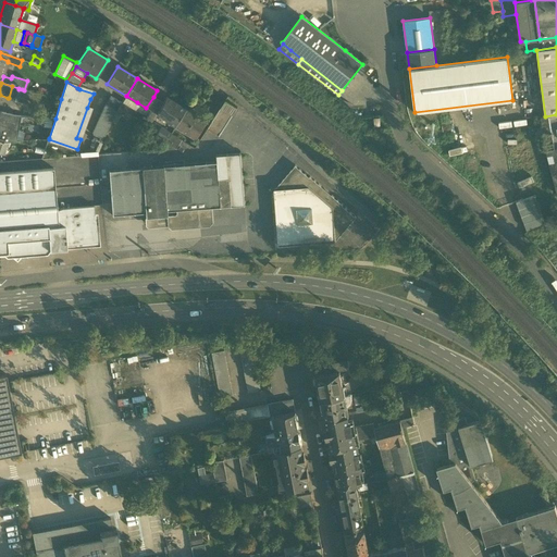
[(9,98),(8,98),(8,99),(14,101),(15,101),(19,89),(19,88),(12,86),(9,98)]
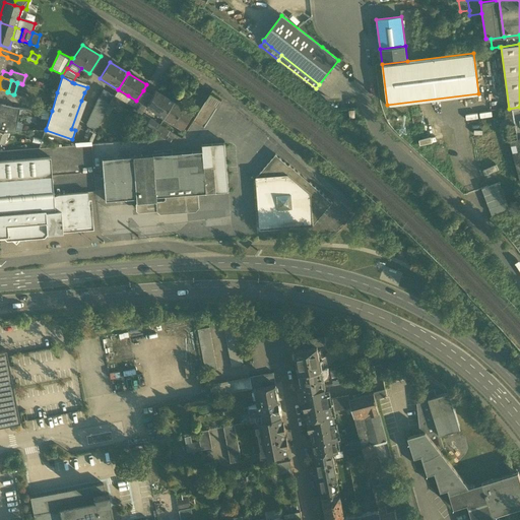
[(20,96),(22,87),(19,86),(20,83),(17,83),(14,94),(20,96)]
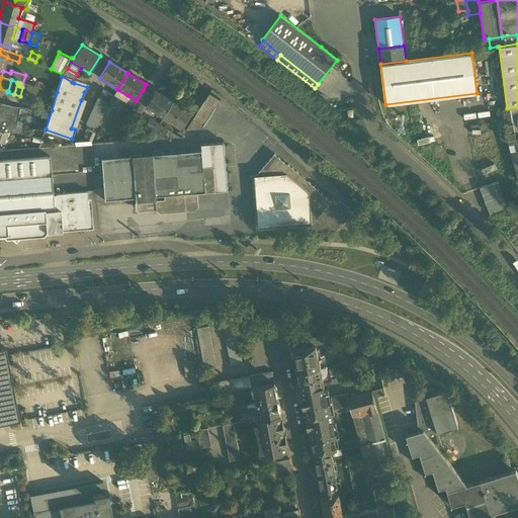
[(98,98),(108,104),(113,96),(103,89),(98,98)]
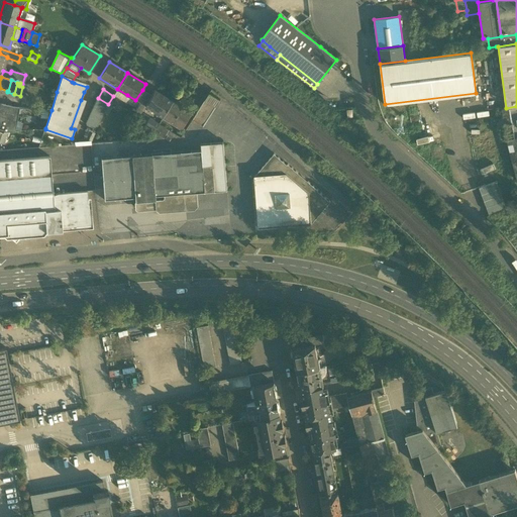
[(117,89),(113,96),(123,102),(127,95),(117,89)]
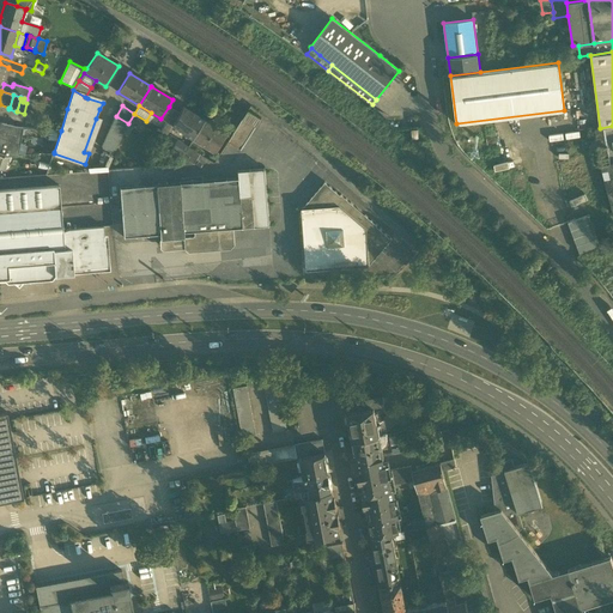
[(161,119),(167,122),(174,110),(169,107),(161,119)]
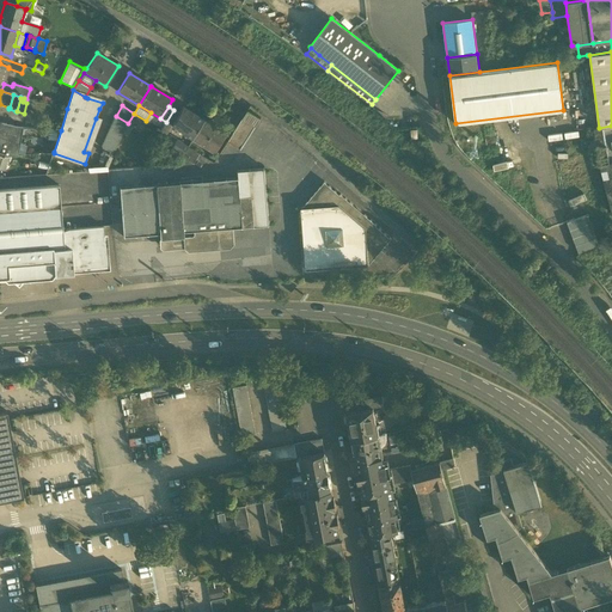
[(172,126),(194,139),(206,120),(184,106),(179,112),(172,126)]
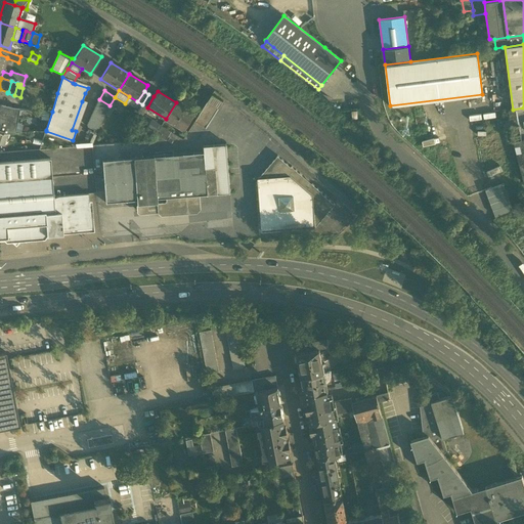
[(154,96),(148,94),(142,104),(147,107),(154,96)]
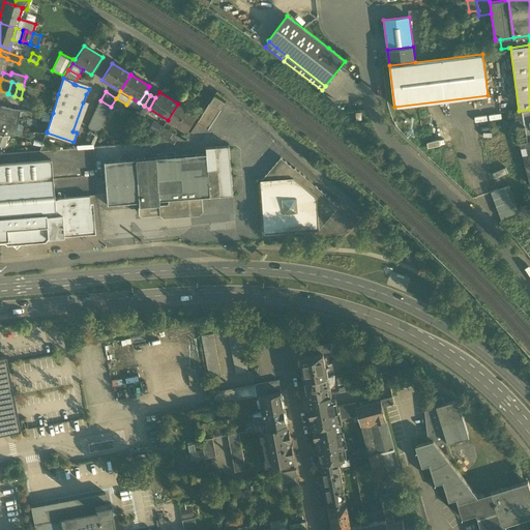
[(198,122),(209,129),(226,102),(214,95),(198,122)]
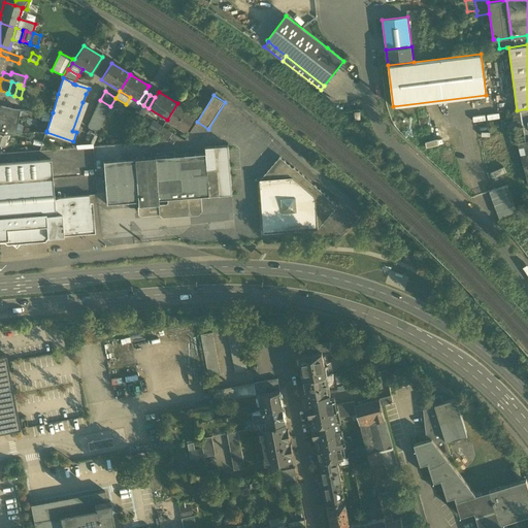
[(126,104),(116,98),(110,106),(114,108),(121,112),(126,104)]
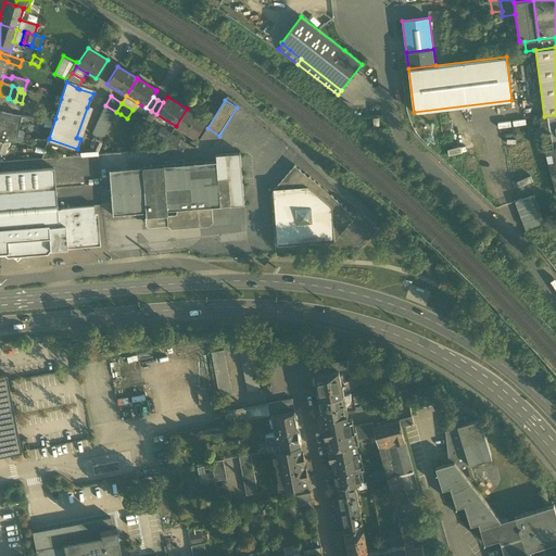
[(92,133),(104,138),(111,123),(114,117),(116,112),(105,105),(92,133)]
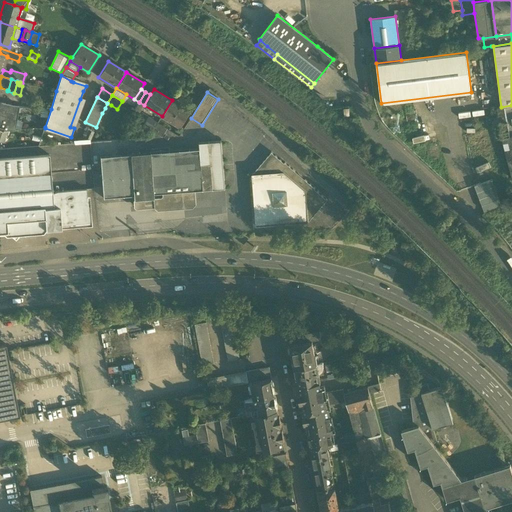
[(70,127),(74,128),(84,101),(80,99),(70,127)]
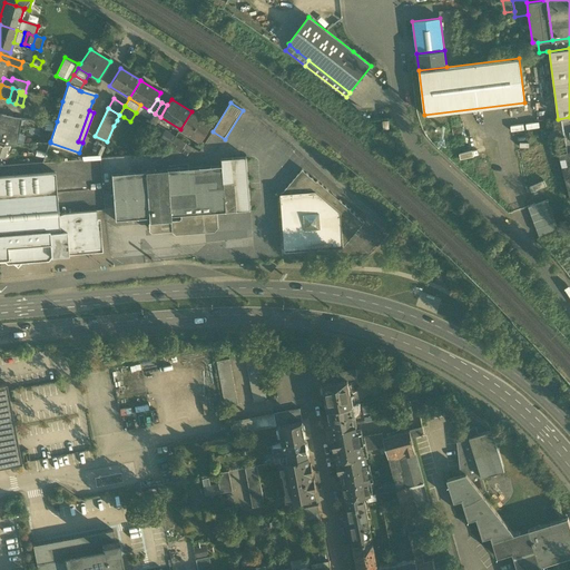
[(212,124),(192,111),(180,129),(200,141),(212,124)]
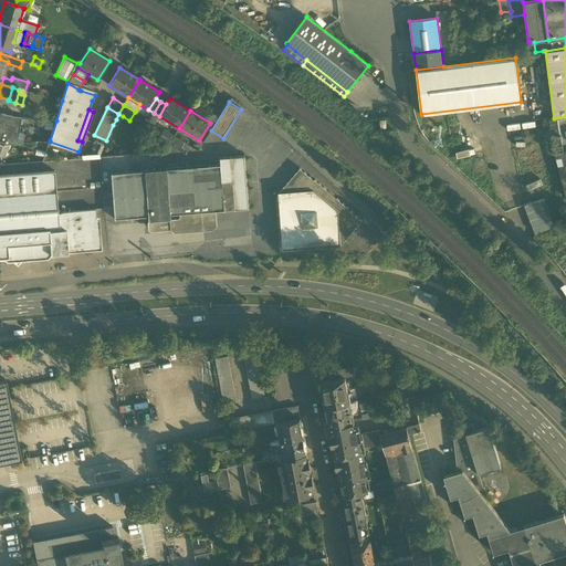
[(159,116),(154,113),(148,121),(154,124),(159,116)]
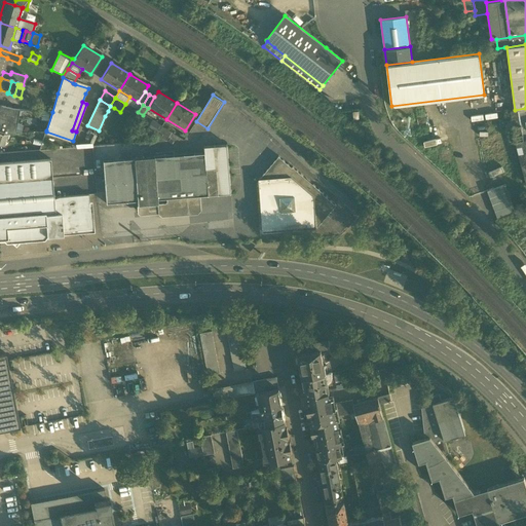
[(0,134),(1,135),(8,134),(15,134),(20,110),(9,109),(0,106),(0,107),(0,134)]
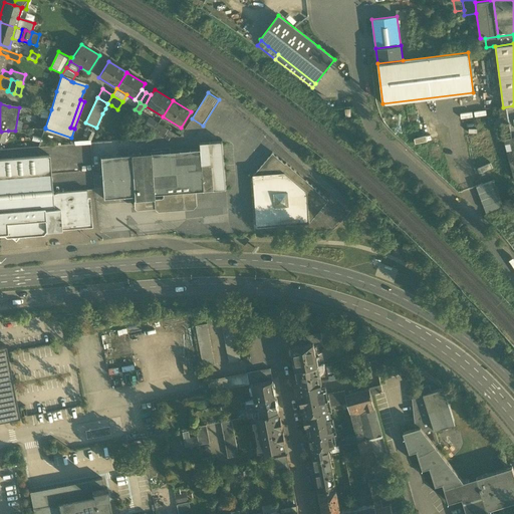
[(107,115),(111,105),(107,103),(105,108),(102,113),(107,115)]
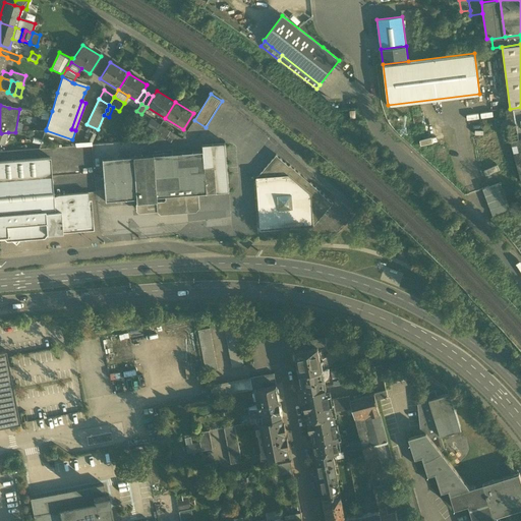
[(520,107),(510,109),(506,109),(511,139),(520,137),(520,107)]
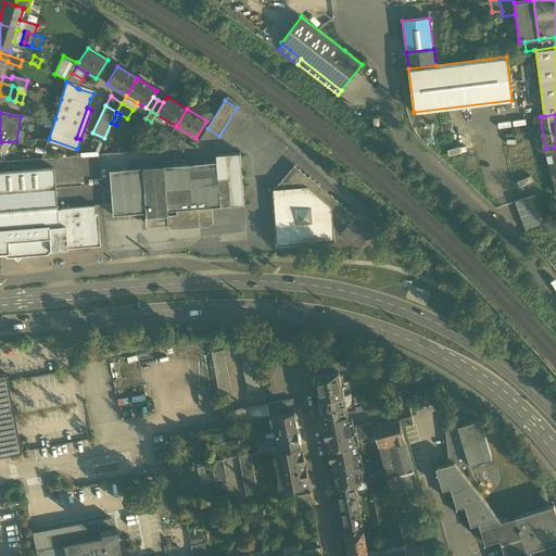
[(42,127),(51,128),(52,118),(43,117),(42,127)]
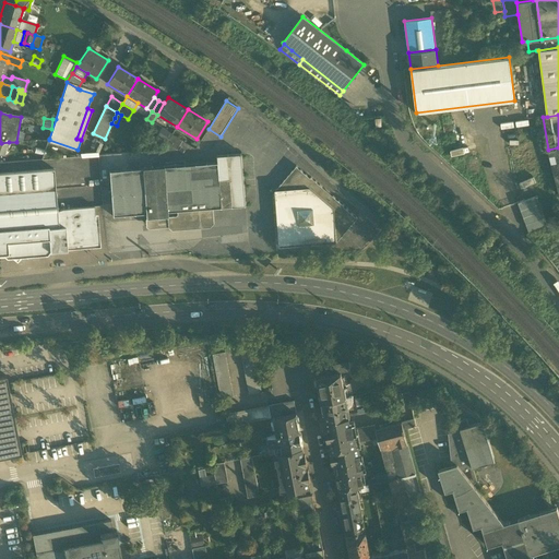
[(156,137),(167,143),(173,134),(162,128),(156,137)]
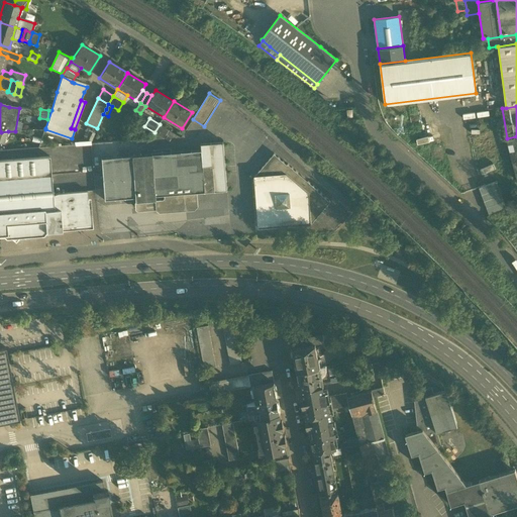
[(169,129),(160,124),(154,132),(164,137),(169,129)]
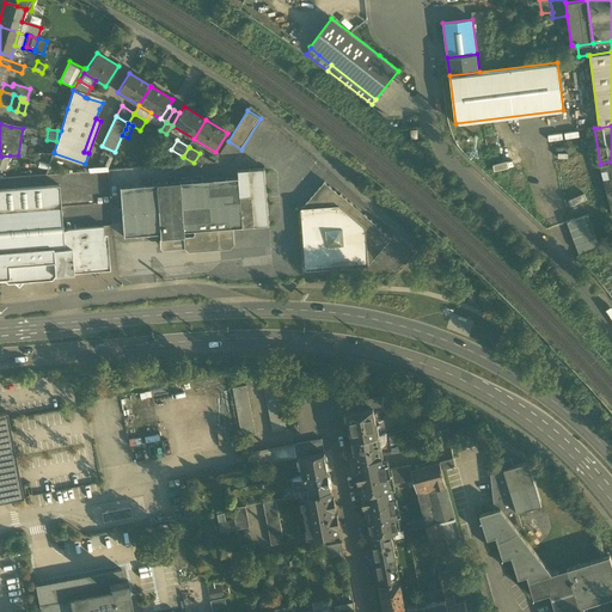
[(611,161),(600,164),(611,210),(611,161)]
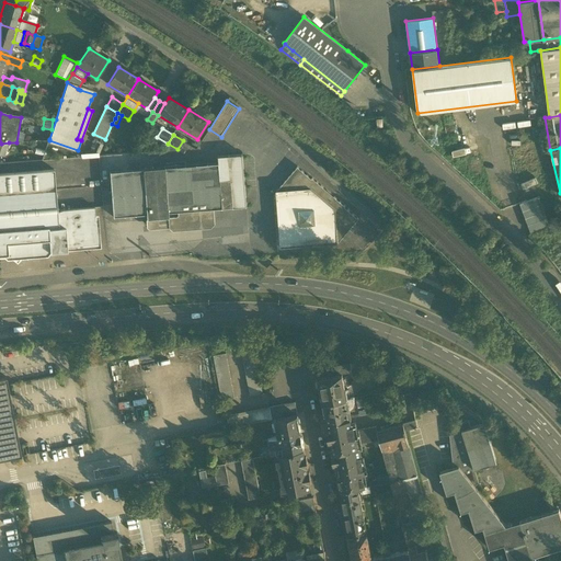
[(219,163),(220,180),(231,179),(233,207),(247,206),(242,153),(218,156),(219,163)]
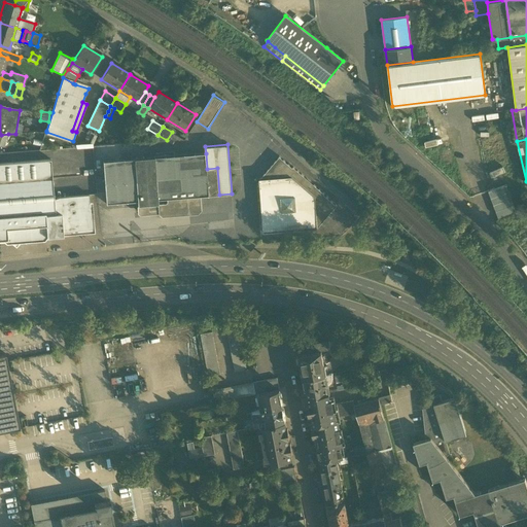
[(138,201),(138,206),(157,204),(157,200),(199,197),(209,196),(207,169),(206,153),(103,162),(106,204),(138,201)]
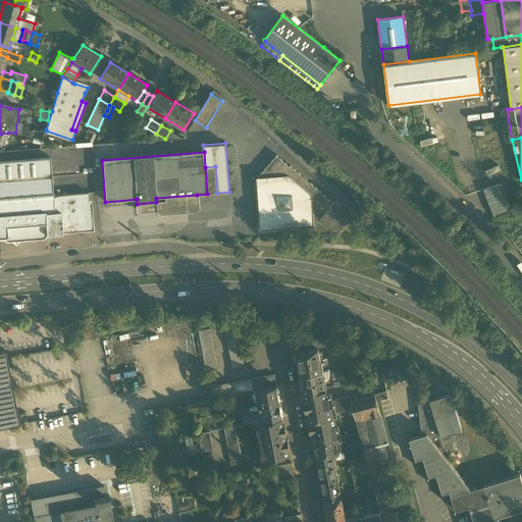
[(260,220),(272,230),(314,226),(334,204),(321,193),(321,192),(291,165),(290,165),(276,154),(257,177),(260,220)]
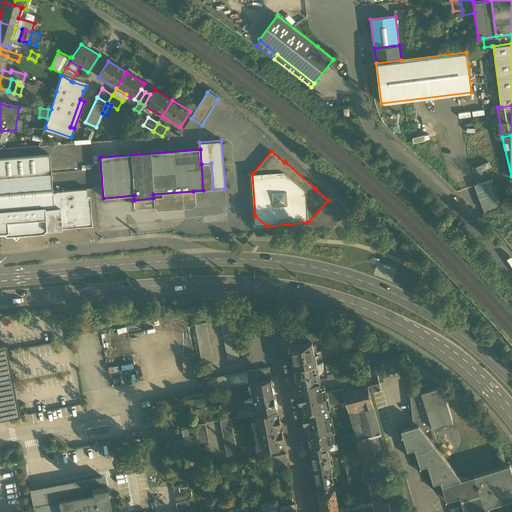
[(12,235),(15,238),(18,234),(43,232),(44,231),(61,230),(61,229),(63,229),(66,225),(89,223),(87,198),(86,189),(57,192),(52,194),(49,155),(0,158),(0,233),(5,233),(7,235),(12,235)]
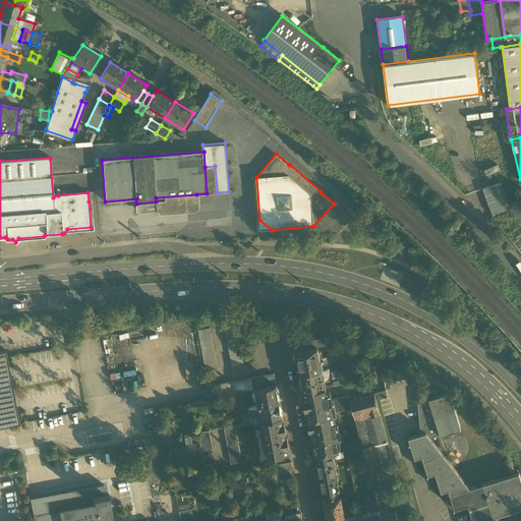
[(207,193),(217,192),(215,166),(205,167),(207,193)]
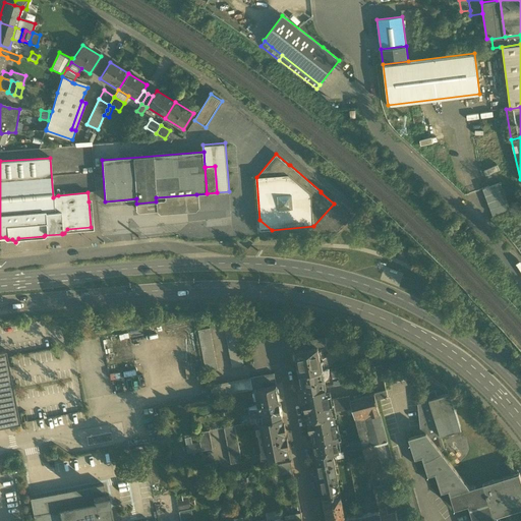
[(500,182),(482,189),(485,195),(503,189),(500,182)]
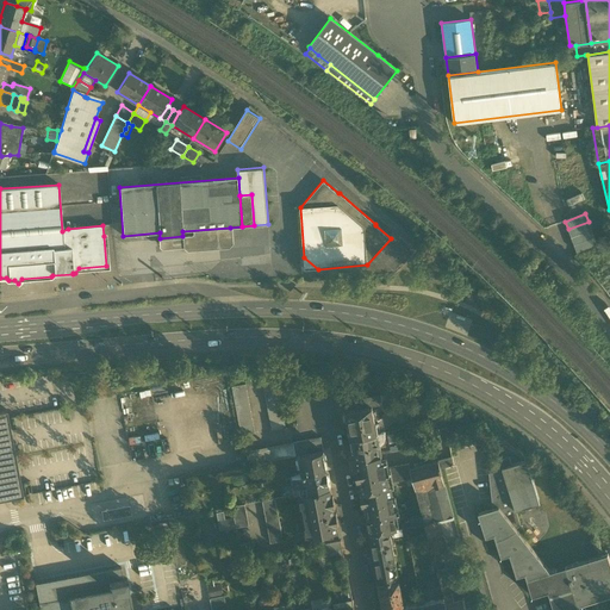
[(589,222),(568,229),(571,237),(591,229),(589,222)]
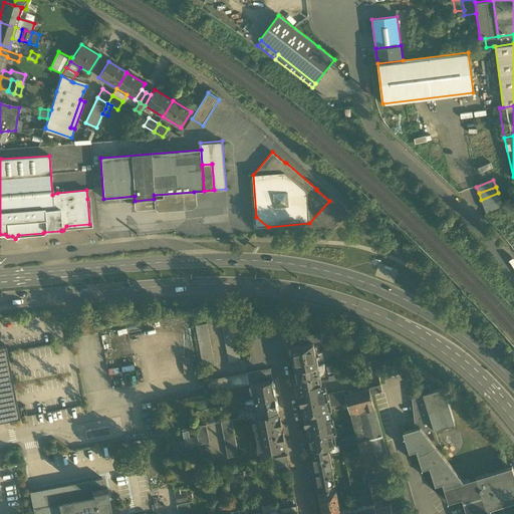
[(195,204),(194,192),(154,195),(154,199),(135,201),(135,206),(138,209),(155,207),(158,210),(193,207),(195,204)]
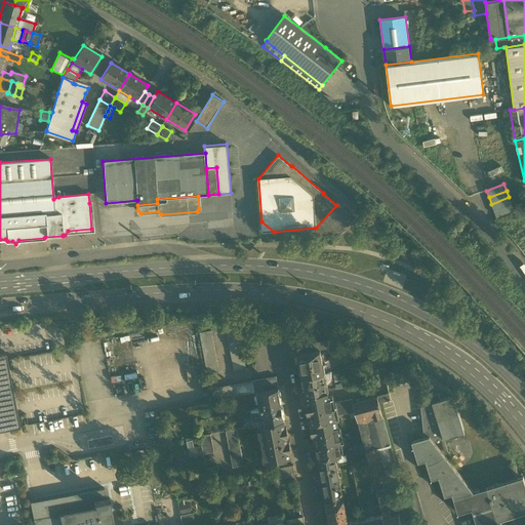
[(509,197),(491,204),(494,210),(511,204),(509,197)]
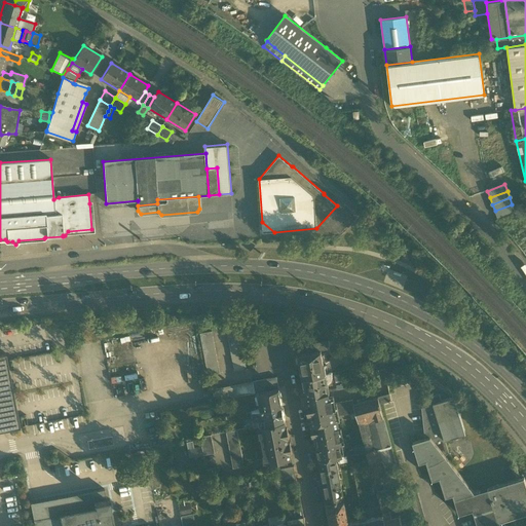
[(512,204),(495,211),(497,218),(515,211),(512,204)]
